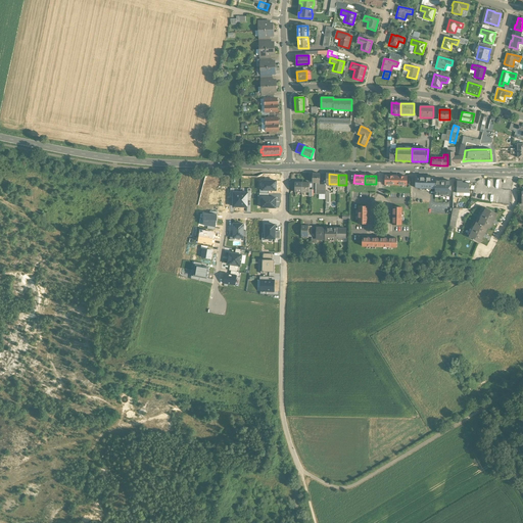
[(396,176),(385,176),(385,184),(395,185),(396,176)]
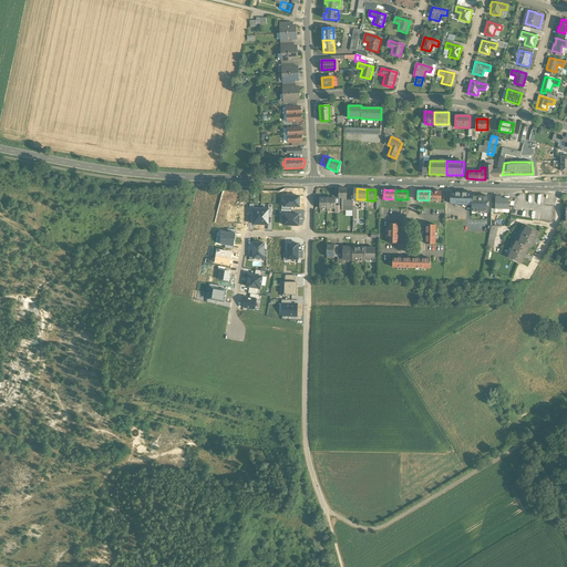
[(441,192),(430,191),(429,200),(441,200),(441,192)]
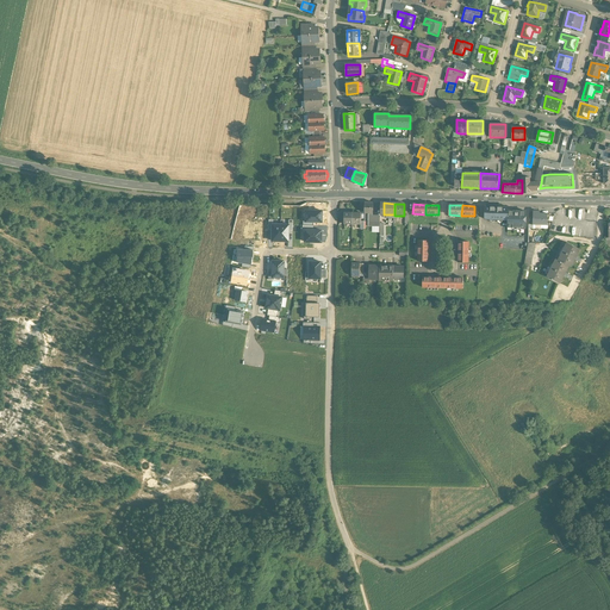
[(508,206),(485,206),(484,218),(508,219),(508,211),(508,206)]
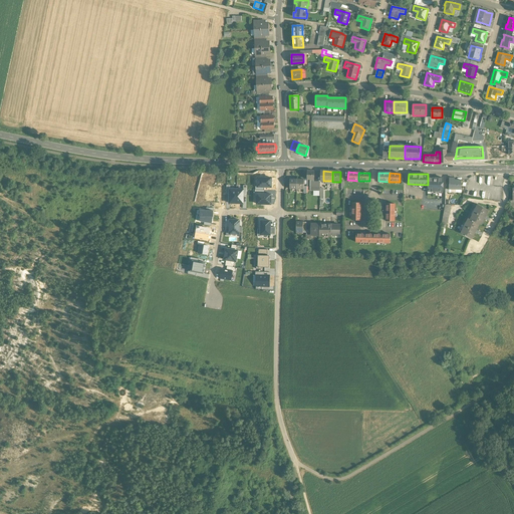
[(258,180),(258,187),(264,187),(271,187),(271,179),(259,178),(258,180)]
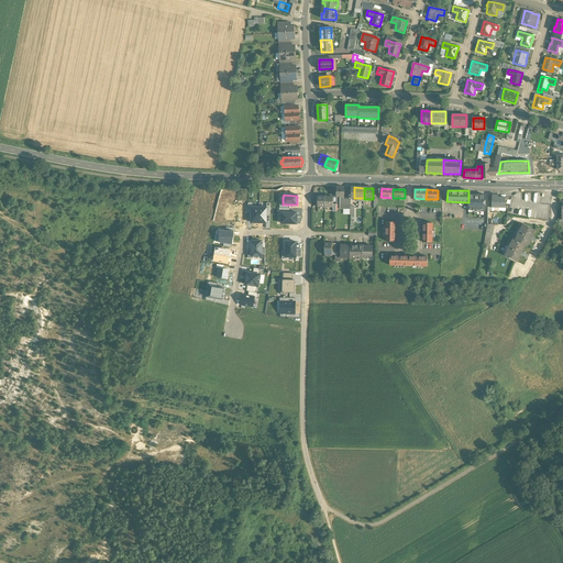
[(485,195),(468,195),(468,209),(473,209),(473,210),(479,210),(479,209),(485,209),(485,195)]
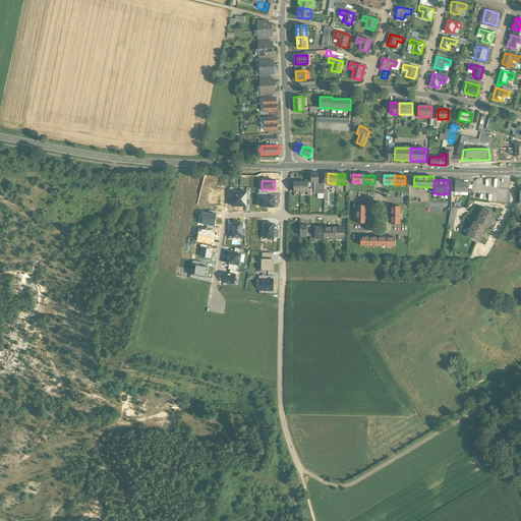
[(468,182),(461,182),(461,180),(455,180),(455,182),(455,188),(455,190),(456,190),(467,190),(468,182)]
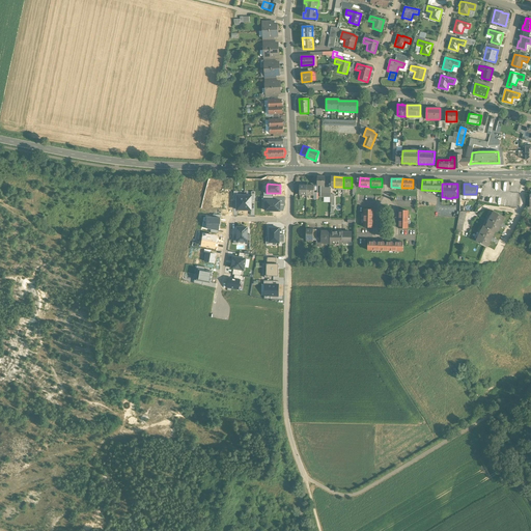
[(273,201),(264,201),(264,212),(280,212),(280,201),(273,201)]
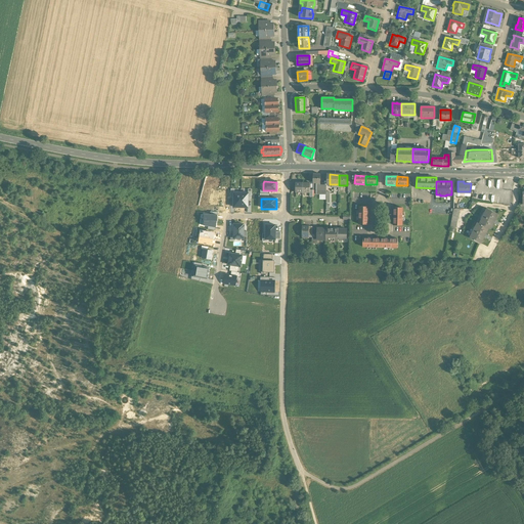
[(368,207),(359,207),(358,224),(367,224),(368,207)]
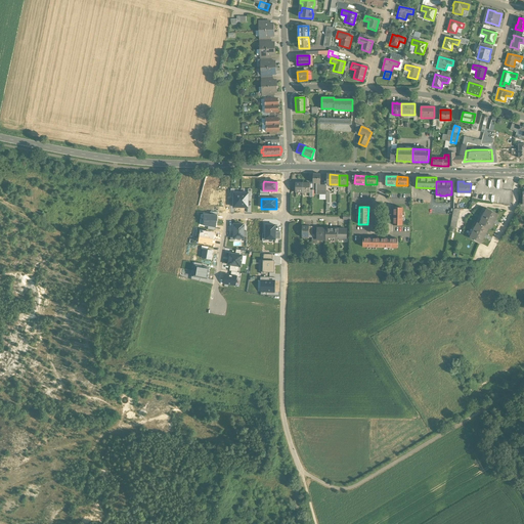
[(402,208),(394,208),(393,225),(402,225),(402,208)]
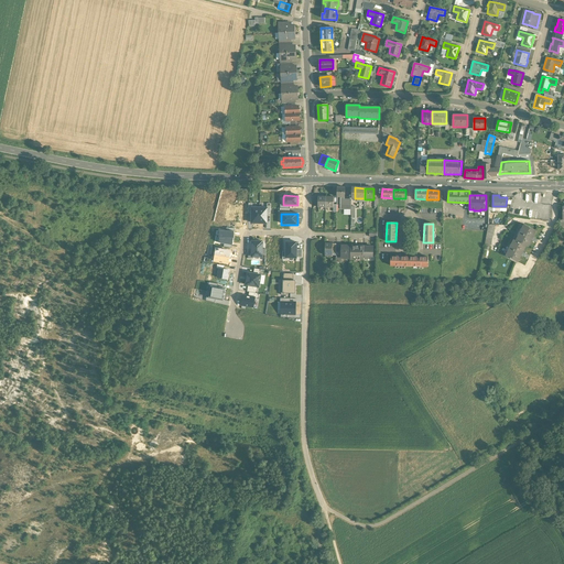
[(494,225),(488,224),(485,245),(490,246),(495,225),(494,225)]
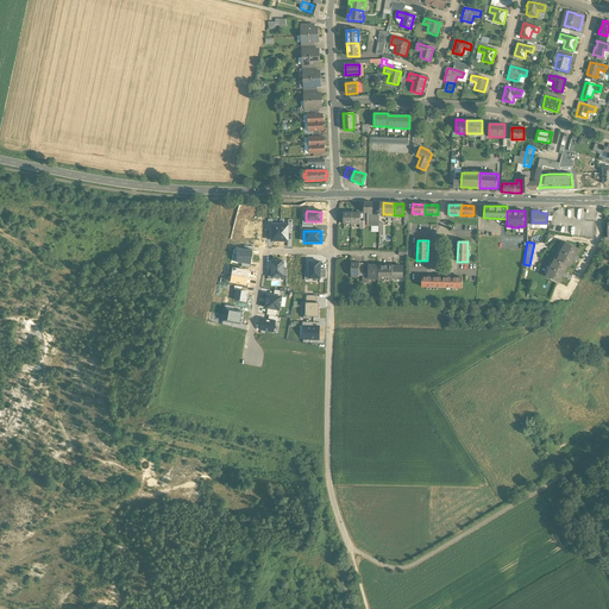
[(578,249),(566,242),(558,259),(567,264),(570,265),(578,249)]
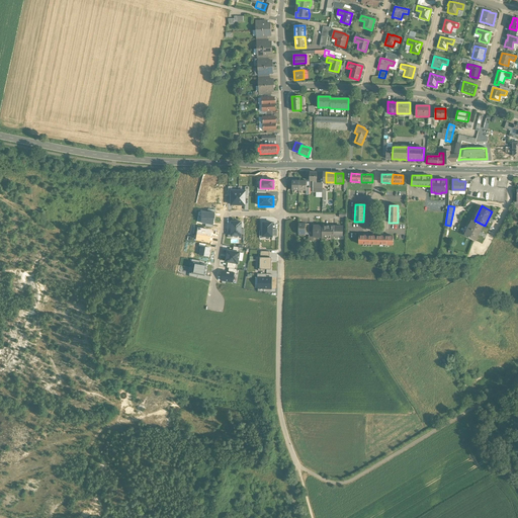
[(200,219),(201,219),(200,223),(200,224),(213,226),(214,219),(216,212),(201,212),(200,219)]
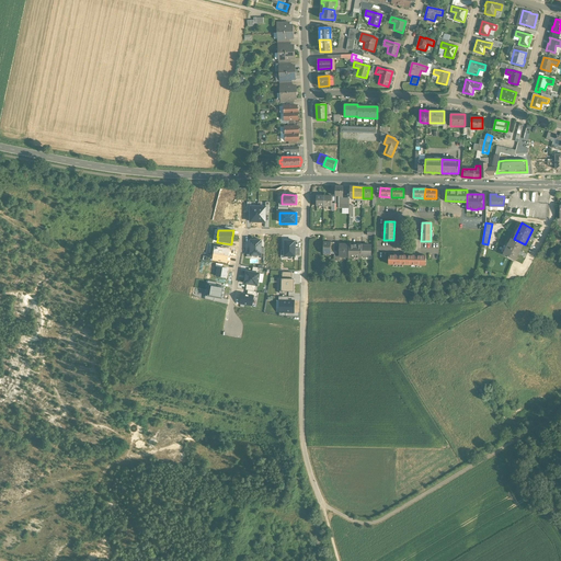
[(514,239),(512,238),(503,254),(513,259),(515,260),(523,243),(514,239)]
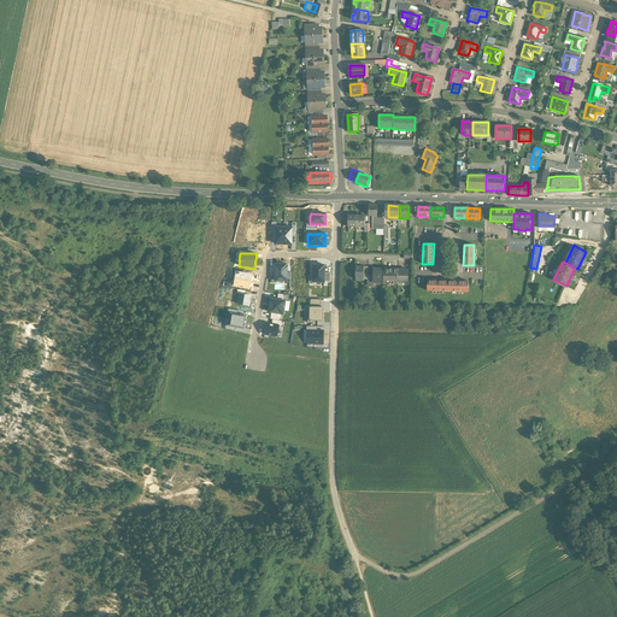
[(313,281),(325,281),(325,272),(325,263),(313,263),(313,275),(313,281)]
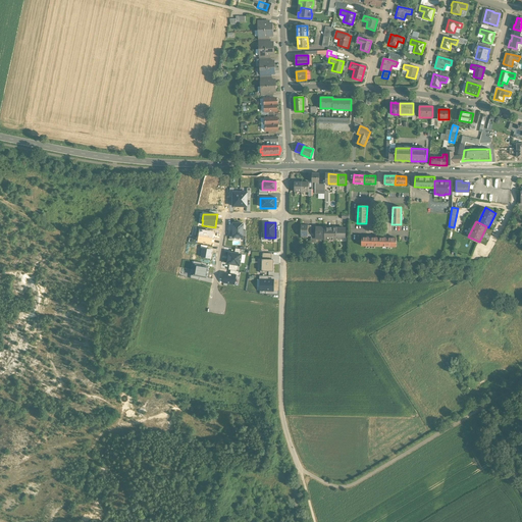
[(232,238),(243,238),(243,230),(243,223),(233,223),(232,233),(232,238)]
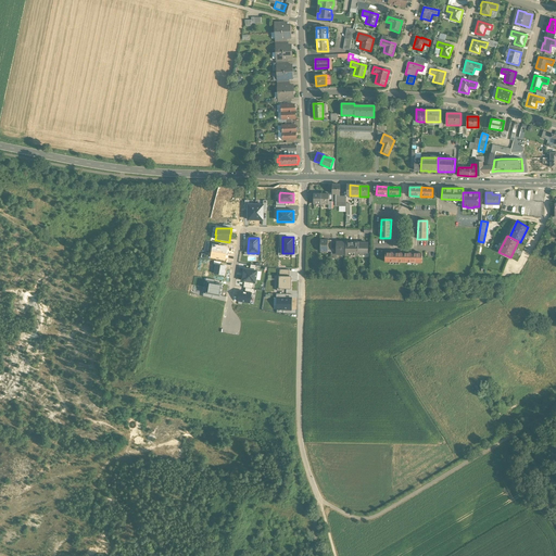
[(276,239),(265,239),(265,254),(275,254),(276,247),(276,239)]
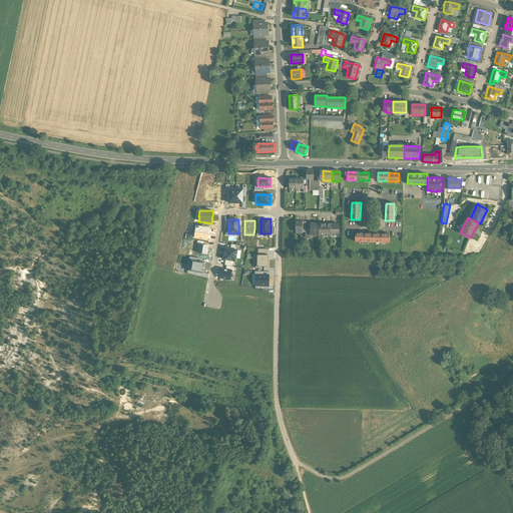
[(319,223),(311,223),(311,229),(311,234),(319,234),(319,223)]
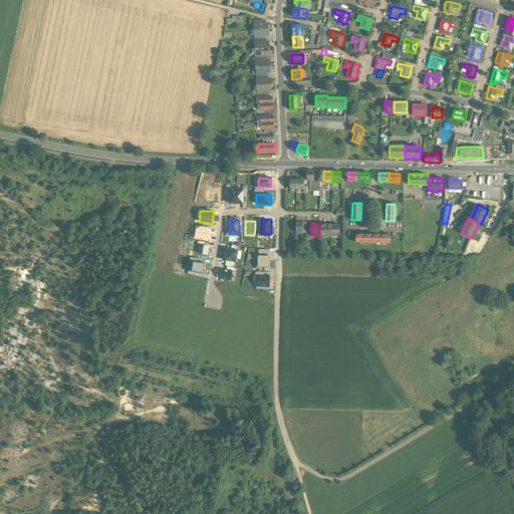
[(331,225),(319,224),(319,235),(319,236),(331,237),(331,235),(331,225)]
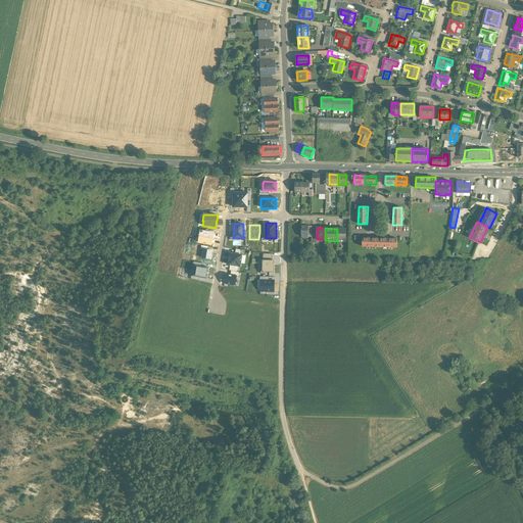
[(345,229),(337,229),(337,239),(341,239),(342,238),(345,238),(345,229)]
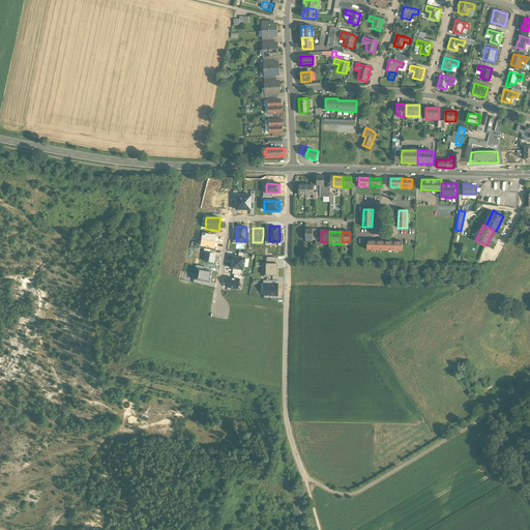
[(215,236),(203,234),(201,245),(214,247),(214,245),(216,245),(217,239),(215,239),(215,236)]
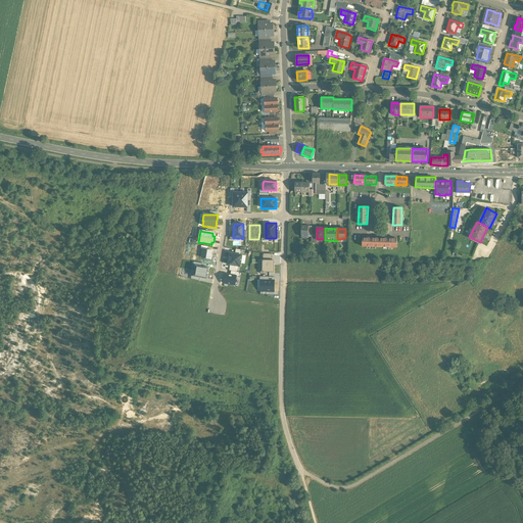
[(379,238),(363,237),(363,246),(379,247),(379,238)]
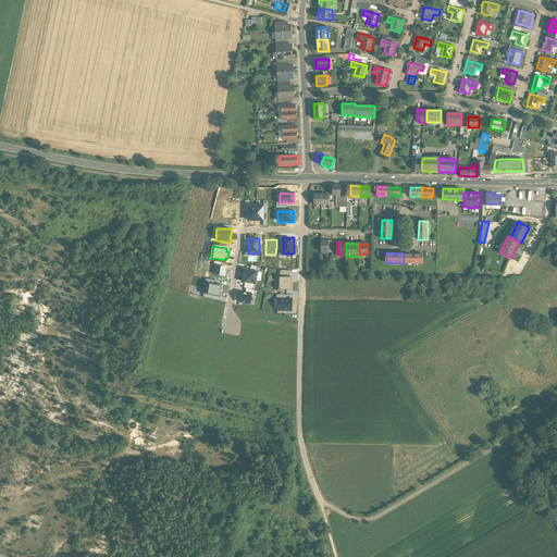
[(422,254),(404,254),(404,263),(422,263),(422,254)]
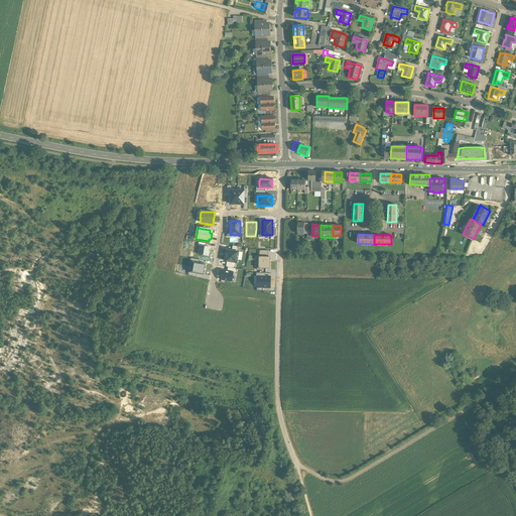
[(210,247),(204,246),(200,246),(198,254),(208,256),(210,247)]
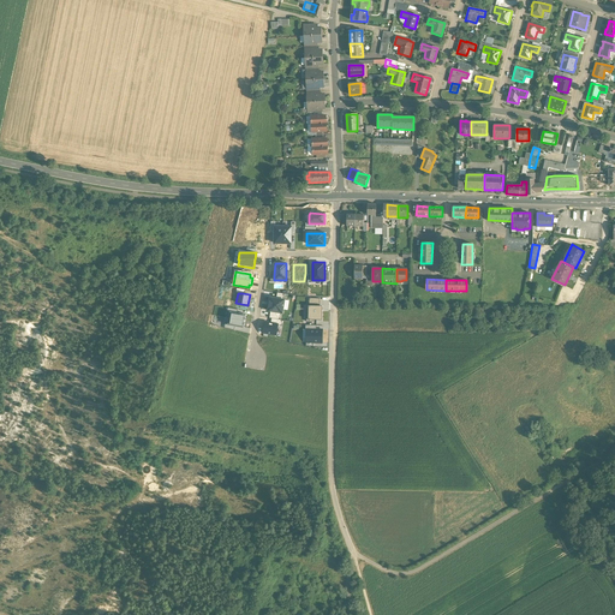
[(285,300),(284,300),(276,299),(270,298),(268,311),(270,311),(281,312),(282,314),(285,300)]
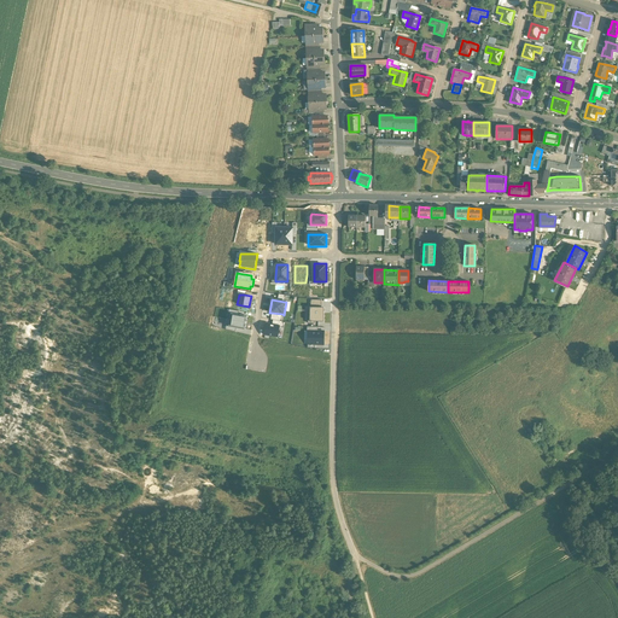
[(310,307),(309,316),(308,316),(308,324),(315,324),(315,321),(324,322),(325,308),(321,308),(310,307)]
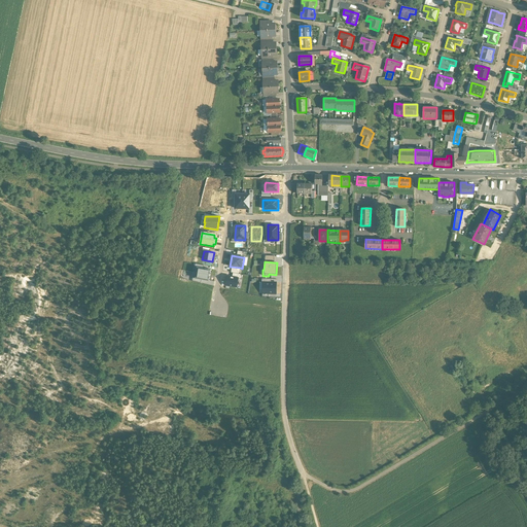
[(238,278),(232,277),(226,276),(225,285),(237,287),(238,278)]
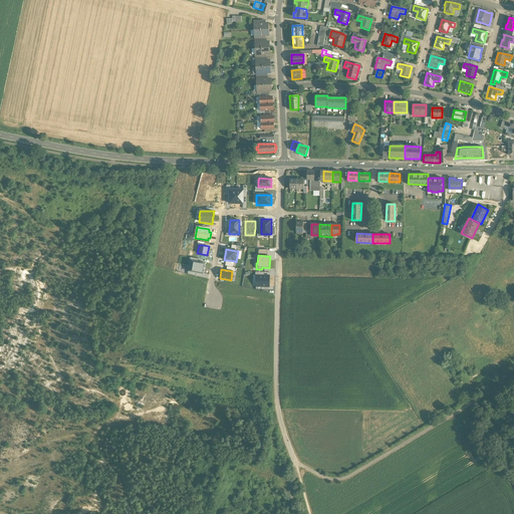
[(264,275),(256,275),(256,286),(262,286),(269,287),(269,275),(264,275)]
